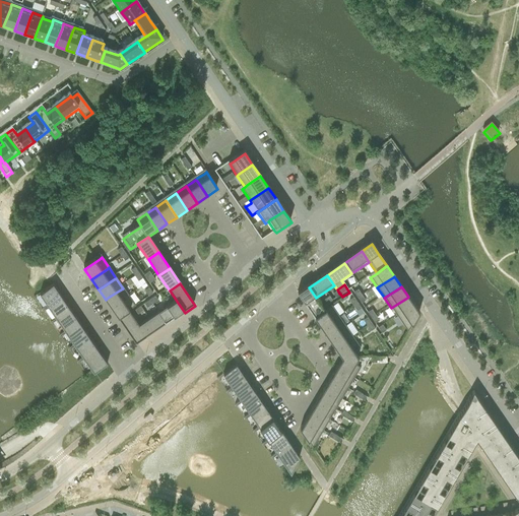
[(63,301),(54,287),(47,293),(41,296),(47,305),(49,308),(50,310),(56,306),(63,301)]
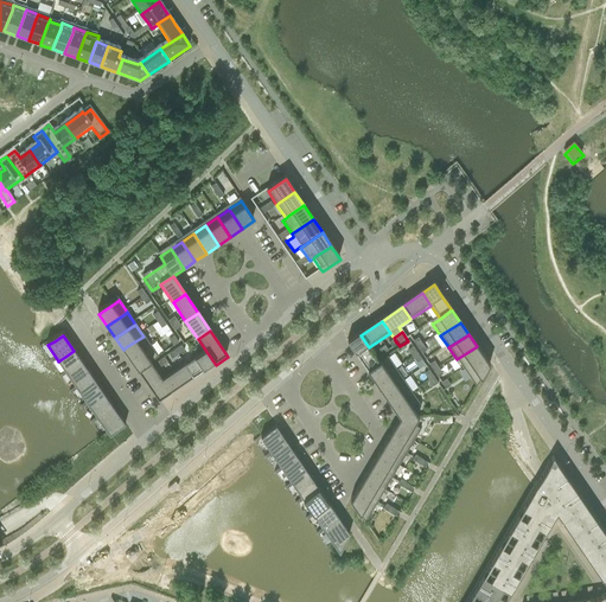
[(361,335),(349,344),(357,356),(367,370),(378,362),(369,347),(361,335)]
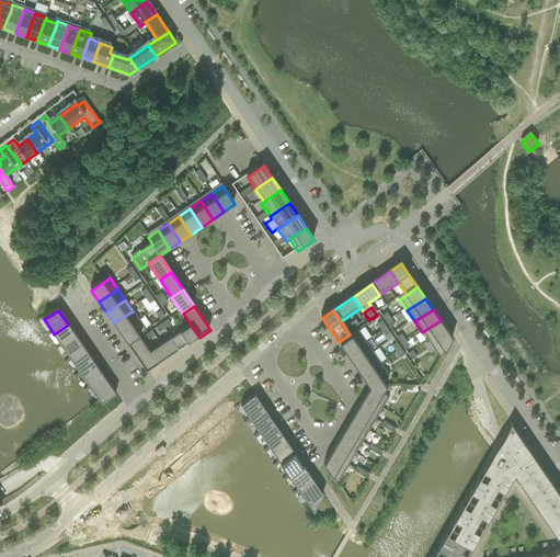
[(133,311),(130,313),(116,321),(114,324),(122,334),(124,332),(138,324),(139,322),(133,311)]
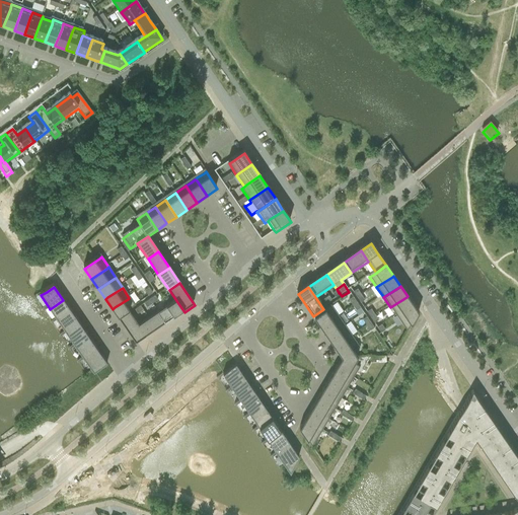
[(408,296),(407,297),(390,307),(390,308),(397,318),(413,307),(415,306),(408,296)]
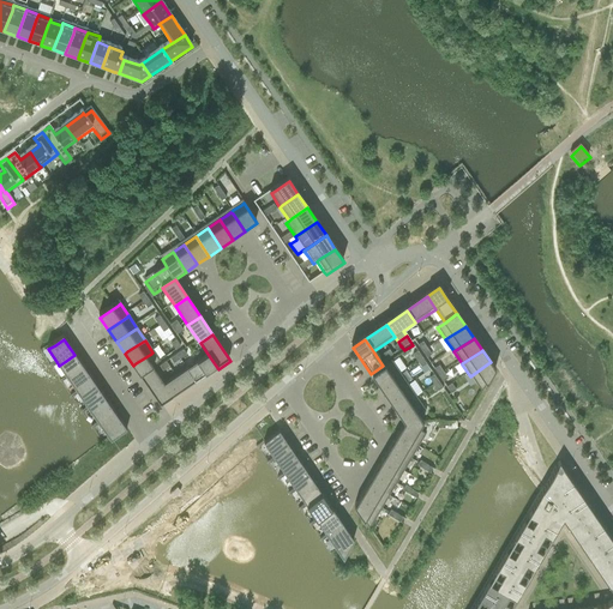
[(144,375),(154,369),(160,366),(161,365),(152,353),(151,354),(136,363),(133,366),(142,378),(144,375)]
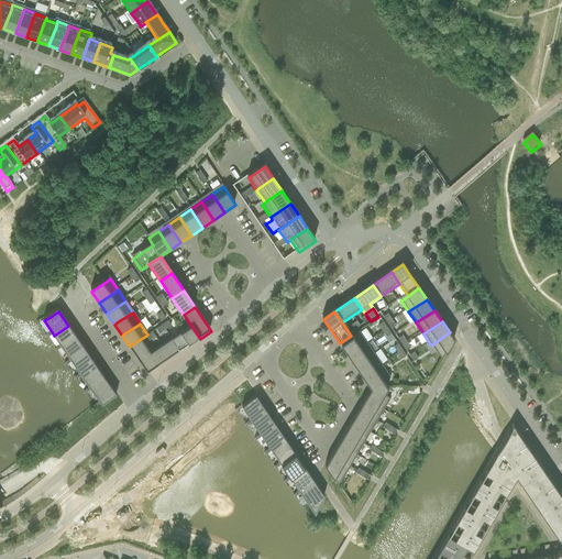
[(78,340),(68,326),(61,331),(54,336),(59,343),(63,348),(64,350),(70,344),(78,340)]
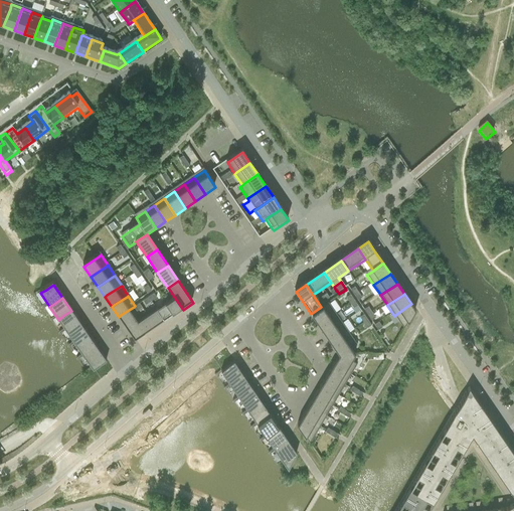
[(157,312),(164,322),(183,310),(176,300),(157,312)]
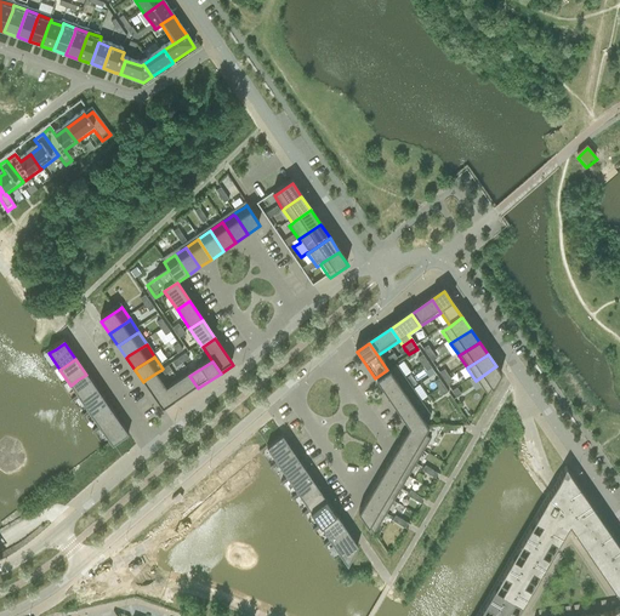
[(496,366),(494,368),(476,381),(478,385),(488,399),(501,377),(502,376),(496,366)]
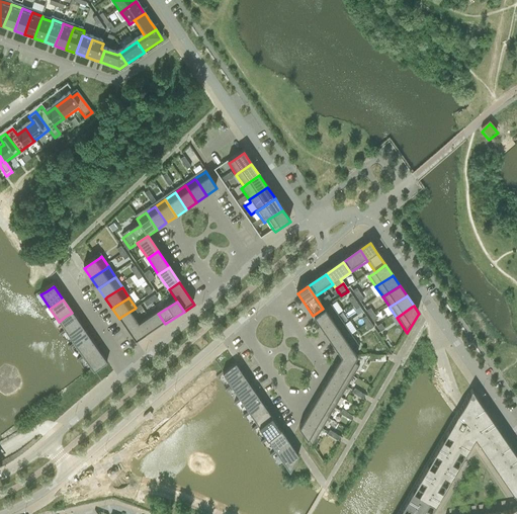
[(321,329),(326,326),(338,317),(331,308),(325,312),(315,319),(321,329)]
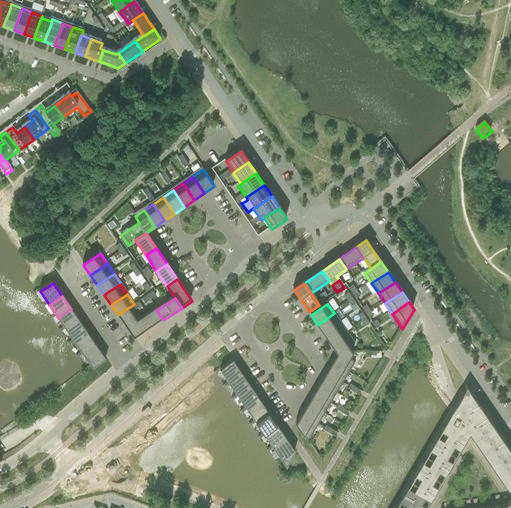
[(145,333),(138,323),(128,308),(120,313),(118,315),(127,329),(135,340),(137,338),(145,333)]
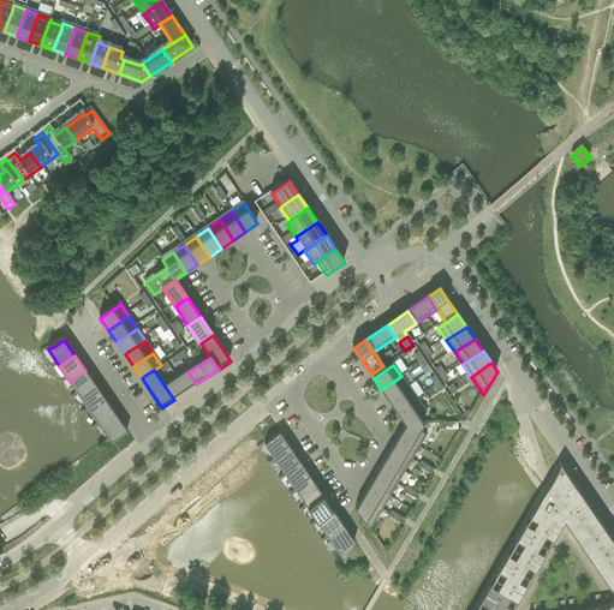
[(96,387),(85,371),(77,376),(70,382),(76,390),(79,395),(81,398),(88,392),(96,387)]
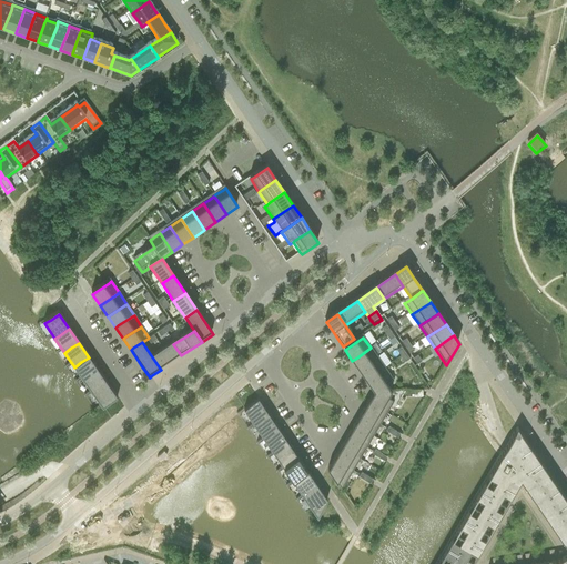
[(153,359),(161,370),(166,365),(181,355),(173,344),(159,354),(153,359)]
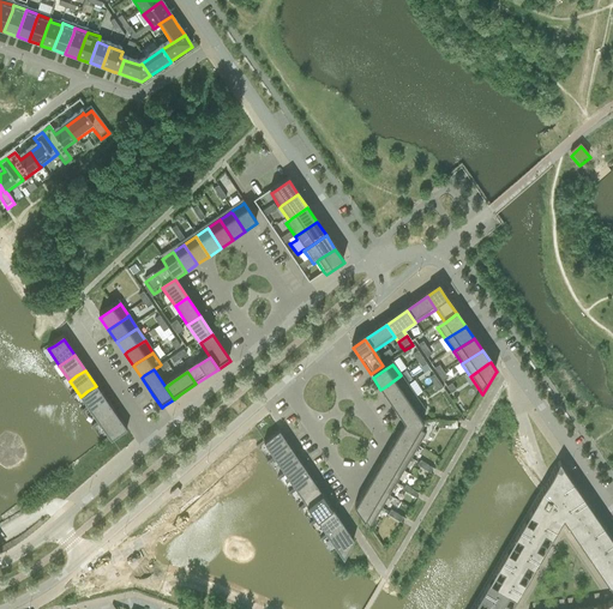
[(401,375),(386,386),(380,390),(385,396),(389,402),(409,387),(406,383),(401,377),(401,375)]
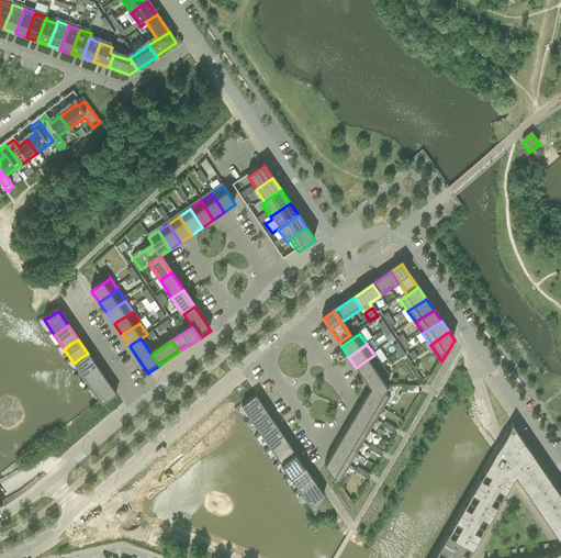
[(74,364),(79,372),(81,376),(83,377),(83,378),(86,376),(93,370),(98,368),(88,354),(80,358),(74,364)]
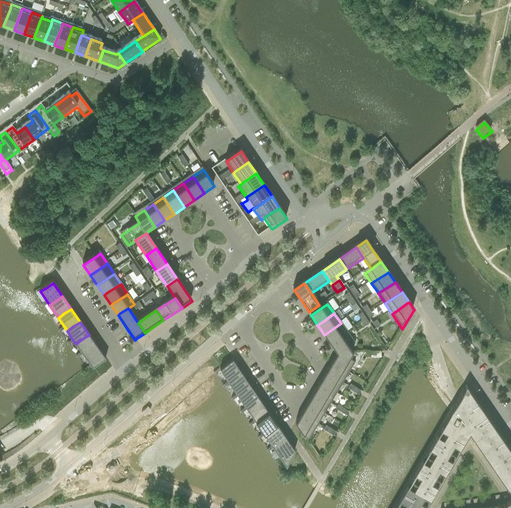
[(331,344),(347,333),(341,323),(324,335),(331,344)]
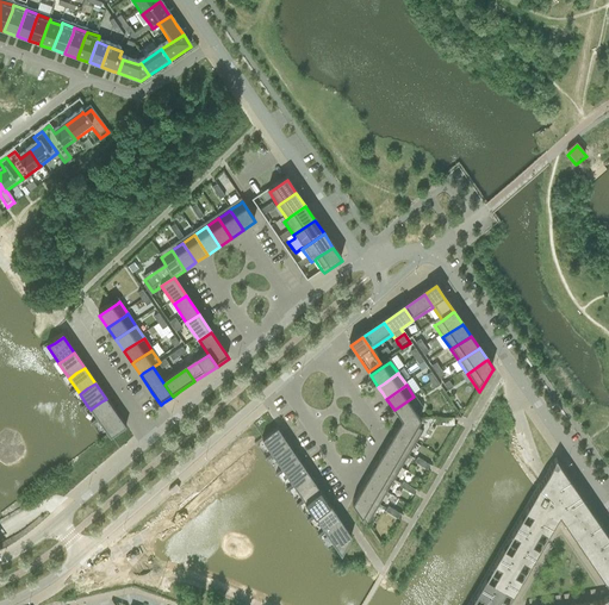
[(395,410),(397,413),(403,423),(404,423),(422,422),(416,415),(423,410),(414,397),(395,410)]
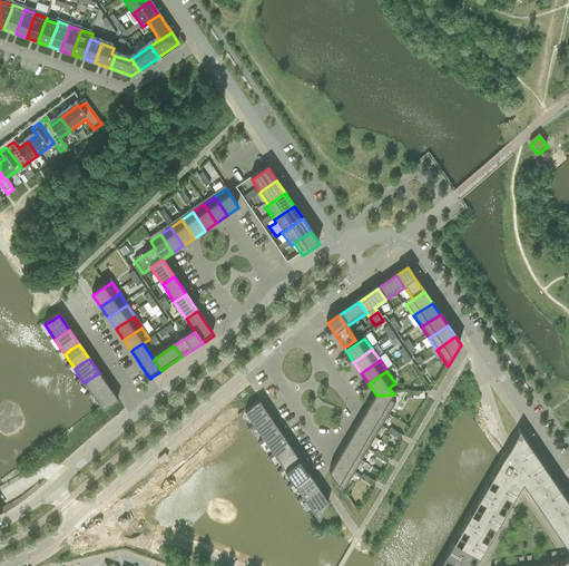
[(94,397),(95,398),(109,388),(99,373),(95,376),(87,381),(85,383),(92,396),(94,397)]
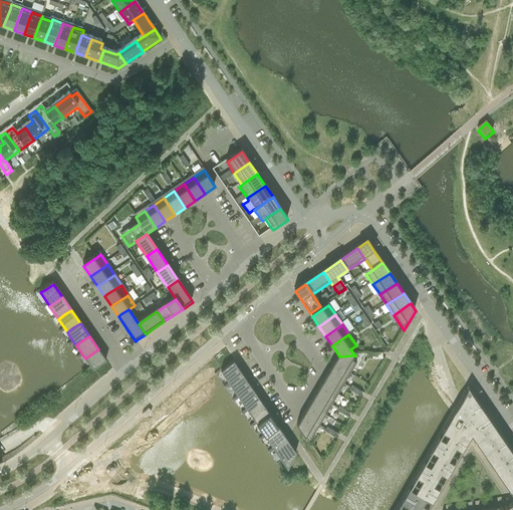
[(85,358),(85,359),(92,369),(93,370),(93,371),(106,362),(98,350),(98,349),(85,358)]
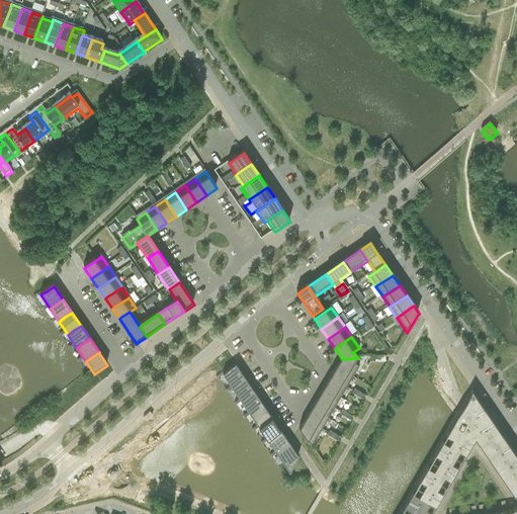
[(352,378),(354,379),(355,377),(360,369),(354,365),(358,358),(343,359),(342,359),(336,368),(338,369),(352,378)]
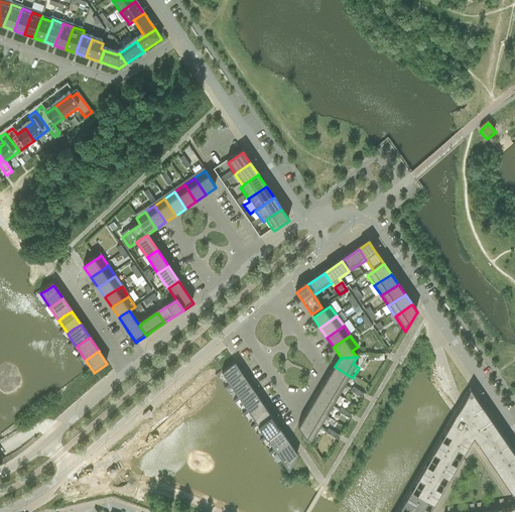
[(244,378),(236,365),(223,374),(224,376),(231,387),(244,378)]
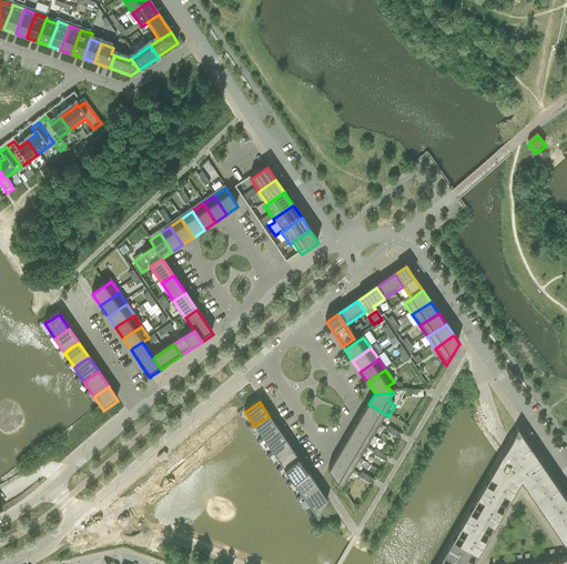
[(371,405),(368,404),(366,408),(362,416),(374,423),(381,427),(388,416),(386,415),(371,405)]
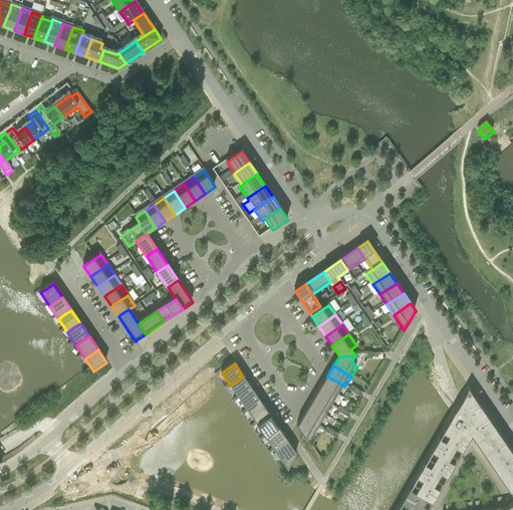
[(232,388),(239,399),(252,390),(243,376),(230,386),(231,386),(232,388)]
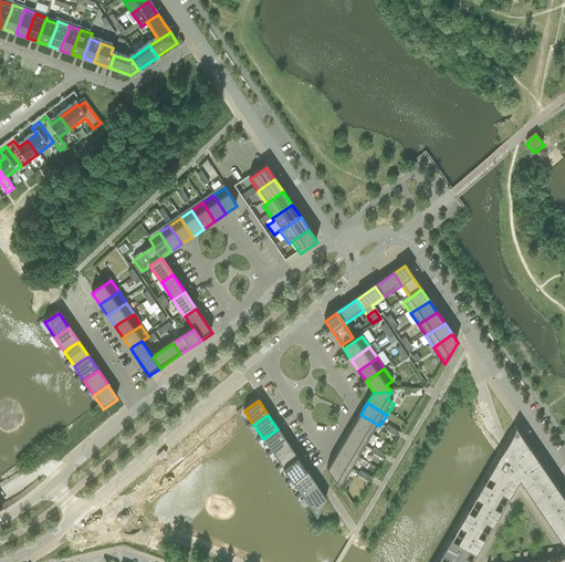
[(373,422),(361,415),(358,418),(354,426),(370,436),(373,437),(379,426),(373,422)]
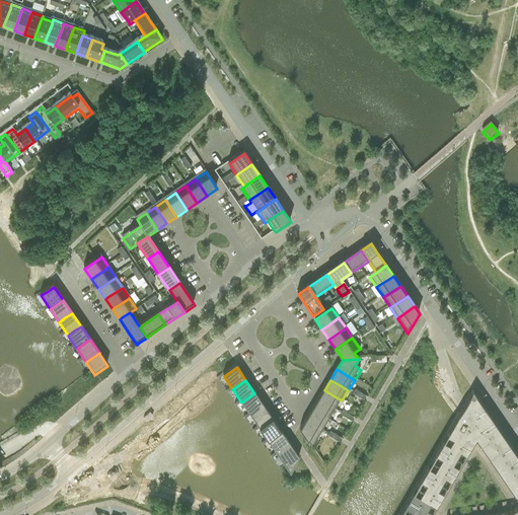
[(342,400),(340,399),(324,390),(318,400),(336,412),(342,402),(342,400)]
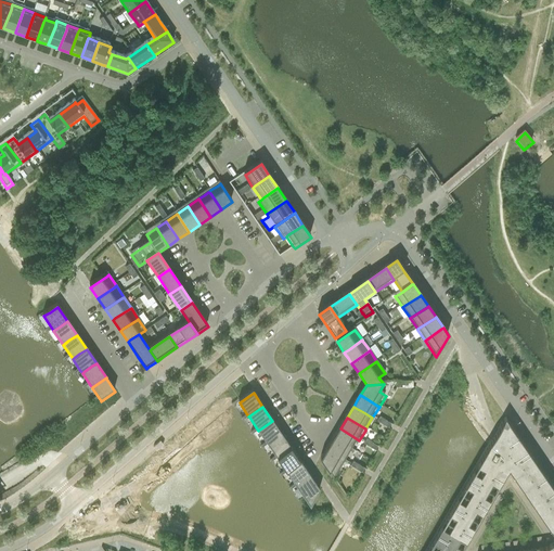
[(260,433),(268,445),(282,435),(272,421),(258,431),(259,431),(260,433)]
